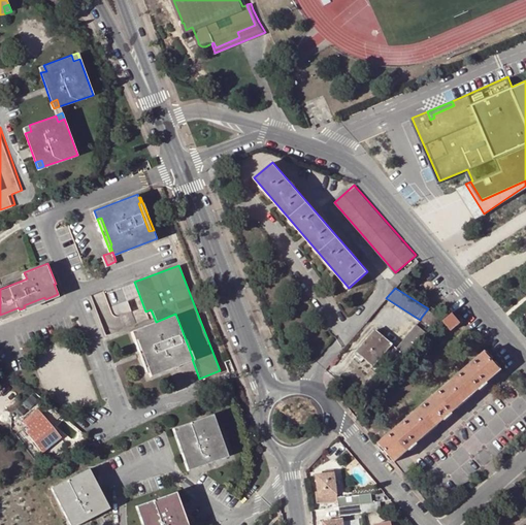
[(44,297),(24,305),(25,307),(45,299),(44,297)]
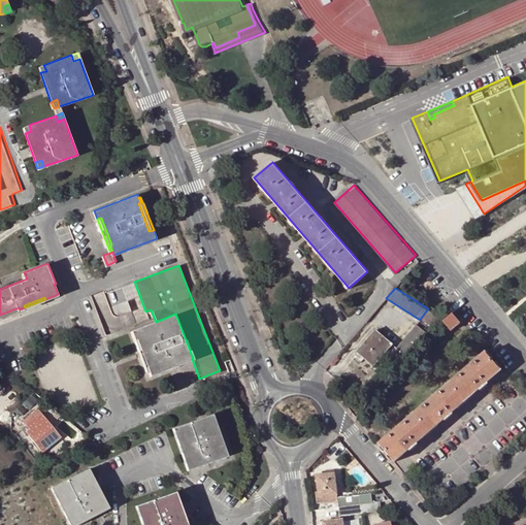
[(19,307),(0,315),(0,317),(20,309),(19,307)]
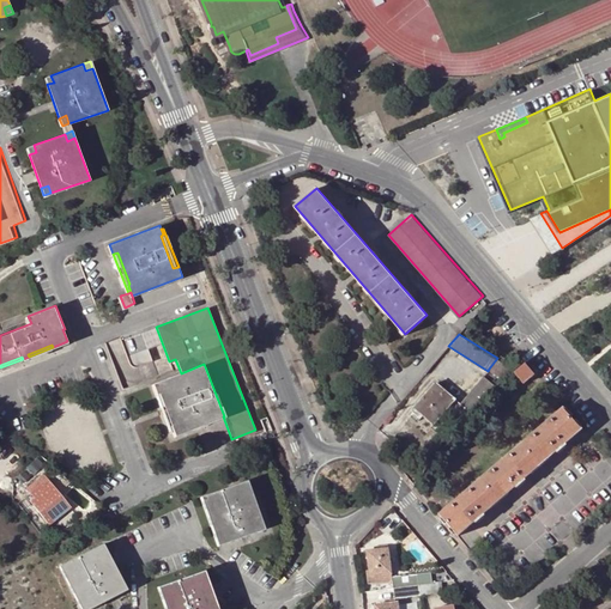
[(512,366),(497,358),(489,369),(502,377),(512,366)]
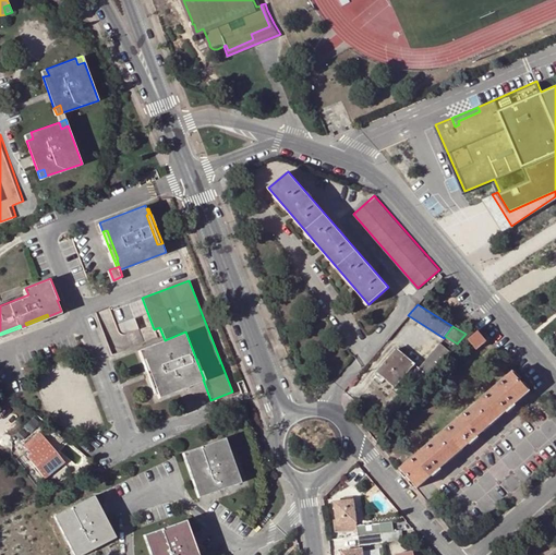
[(478,330),(469,338),(476,347),(485,339),(478,330)]
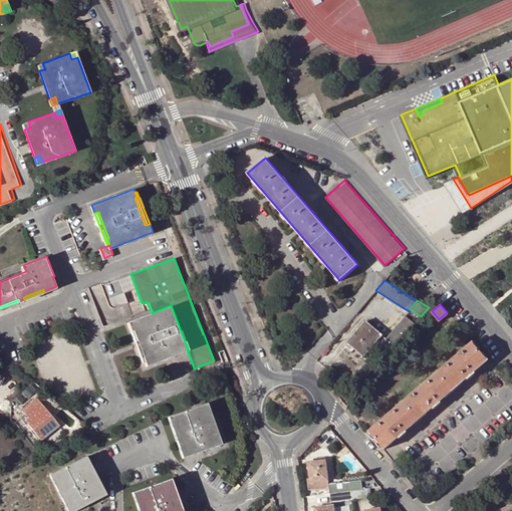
[(145,355),(143,356),(145,361),(147,365),(187,349),(188,349),(171,305),(152,313),(126,322),(130,330),(134,328),(145,355)]
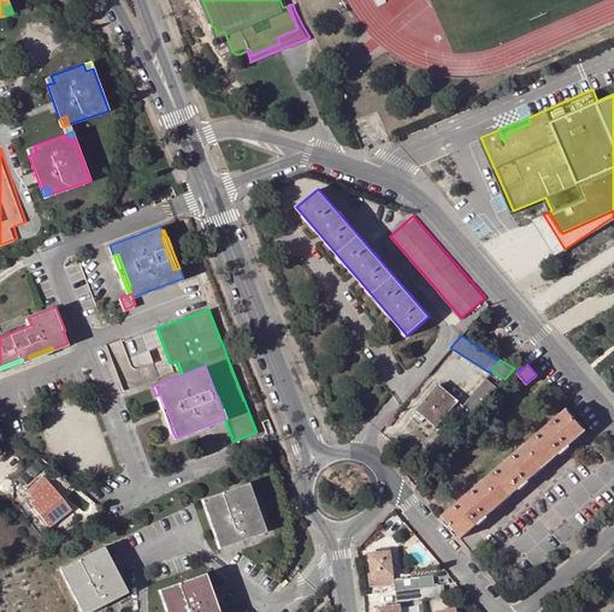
[(499,386),(486,376),(464,403),(476,414),(499,386)]
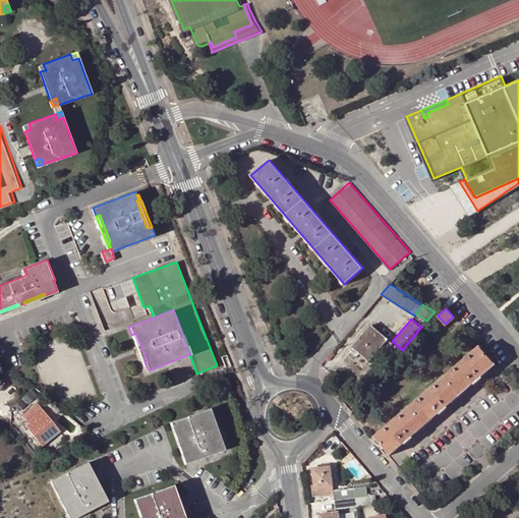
[(395,358),(402,350),(392,341),(370,325),(350,348),(358,355),(360,352),(368,359),(380,346),(395,358)]
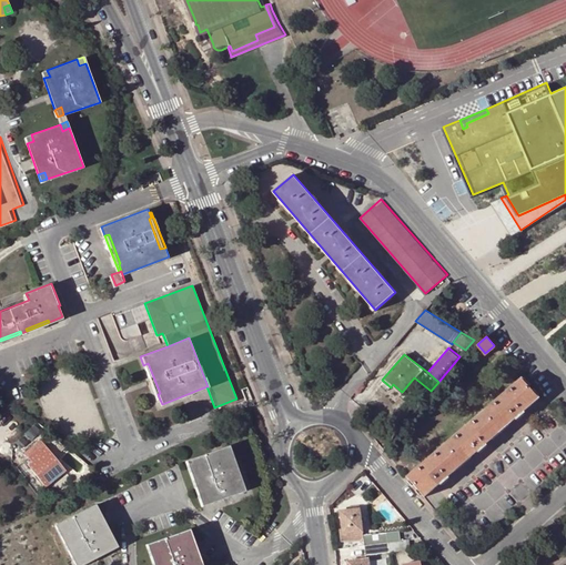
[(160,393),(148,363),(143,365),(157,401),(160,400),(158,394),(160,393)]
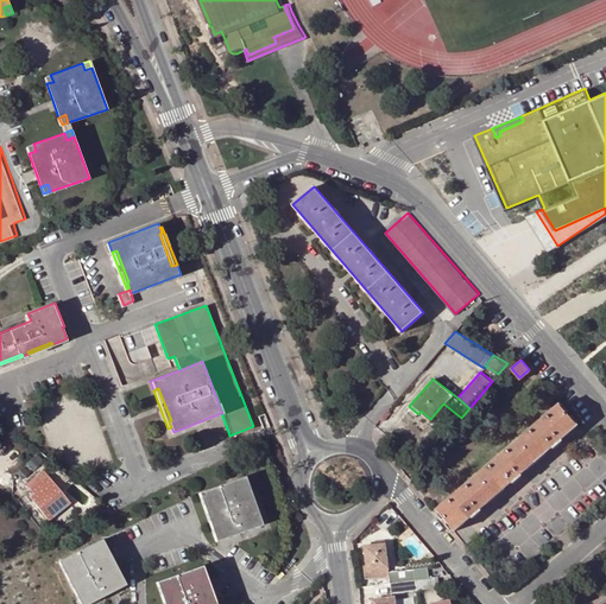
[(576,424),(559,404),(436,508),(454,529),(471,516),(472,517),(481,509),(479,508),(511,481),(512,483),(522,475),(521,472),(551,446),(553,447),(562,439),(561,438),(576,424)]
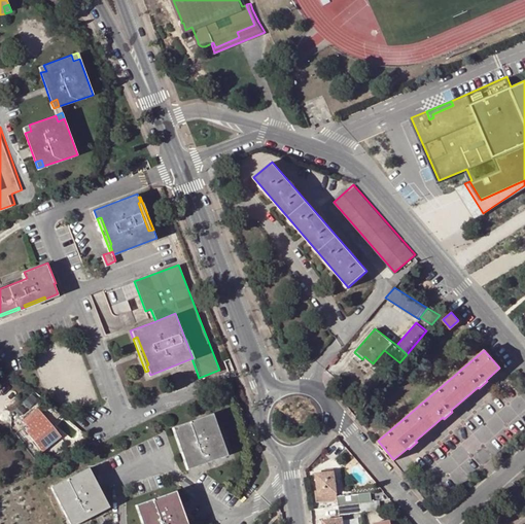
[(20,405),(25,411),(38,402),(34,395),(20,405)]
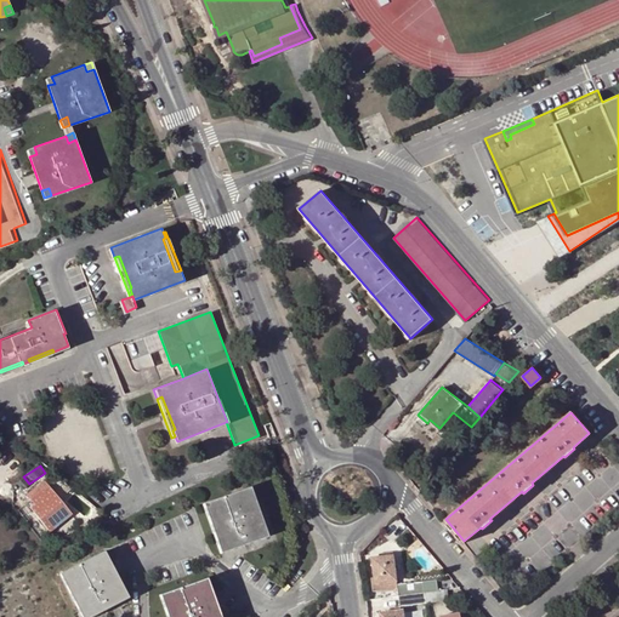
[(50,530),(60,521),(56,515),(67,507),(44,479),(26,492),(35,504),(32,507),(50,530)]
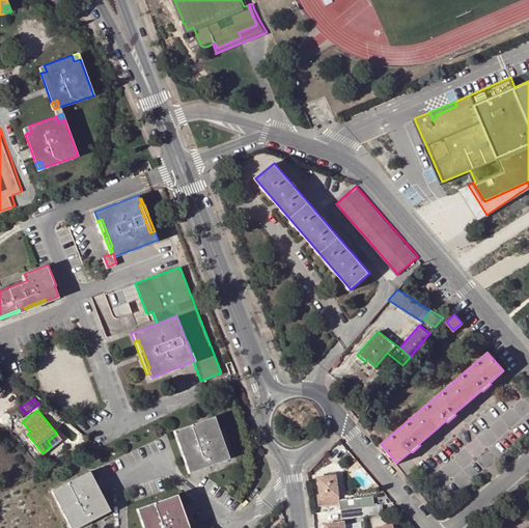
[(207,418),(210,425),(216,423),(214,416),(207,418)]
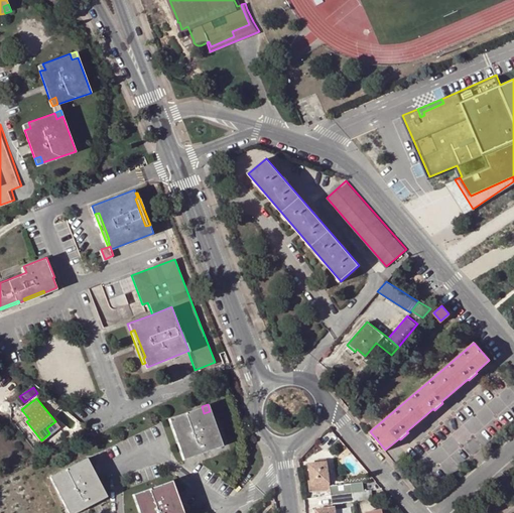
[(168,418),(180,453),(186,451),(188,457),(216,446),(214,440),(220,438),(210,411),(204,413),(202,406),(168,418)]
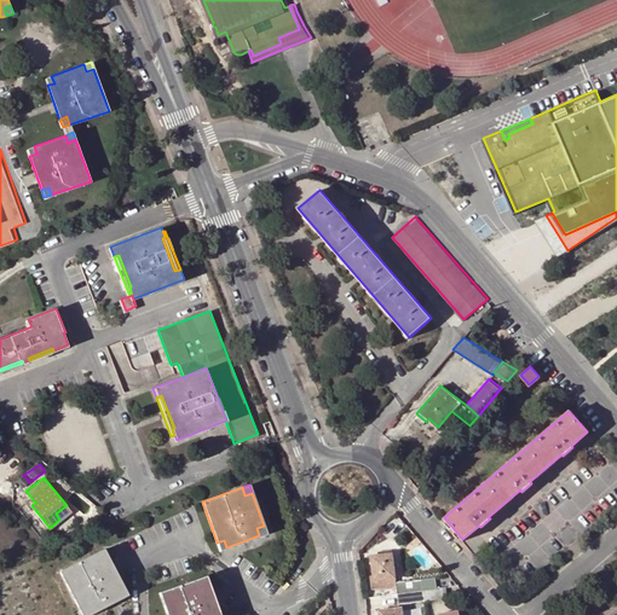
[(70,510),(67,505),(56,514),(59,520),(70,510)]
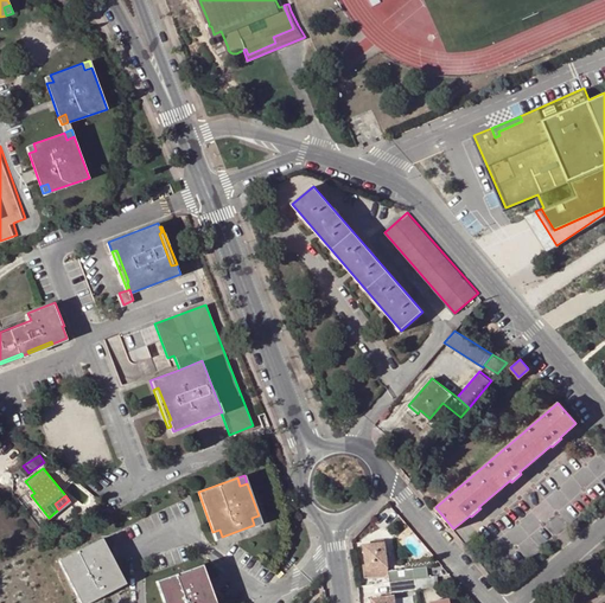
[(96,540),(100,549),(107,545),(102,538),(96,540)]
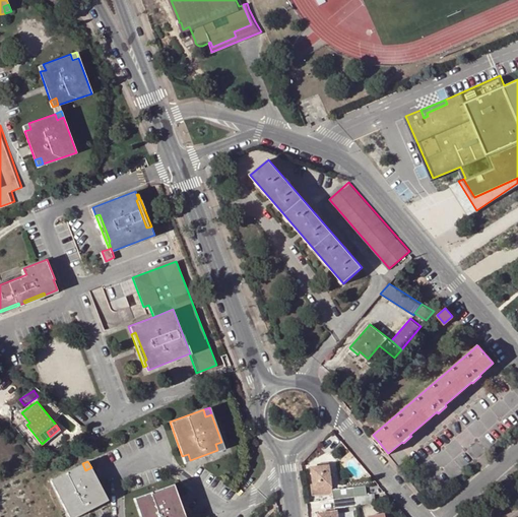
[(50,480),(67,512),(72,509),(75,516),(102,503),(99,496),(105,493),(91,467),(85,470),(82,463),(50,480)]
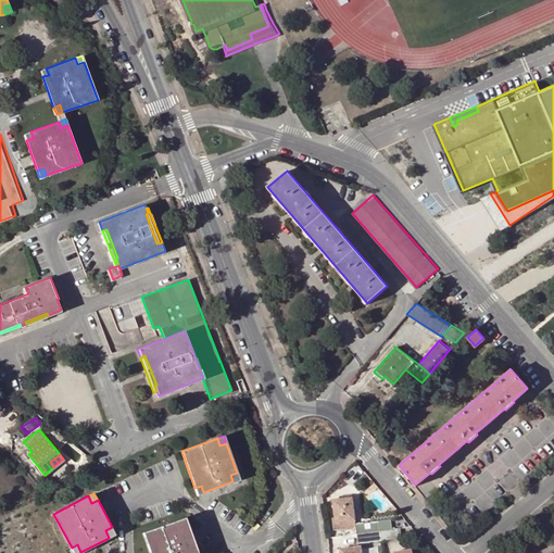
[(334,529),(356,526),(355,524),(352,497),(334,499),(336,516),(331,516),(334,529)]
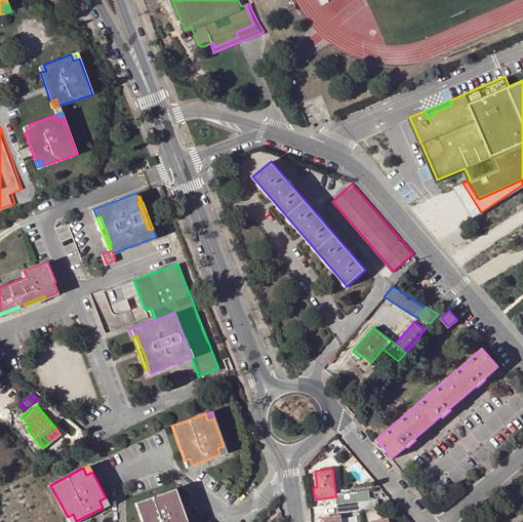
[(168,490),(171,496),(176,494),(174,488),(168,490)]
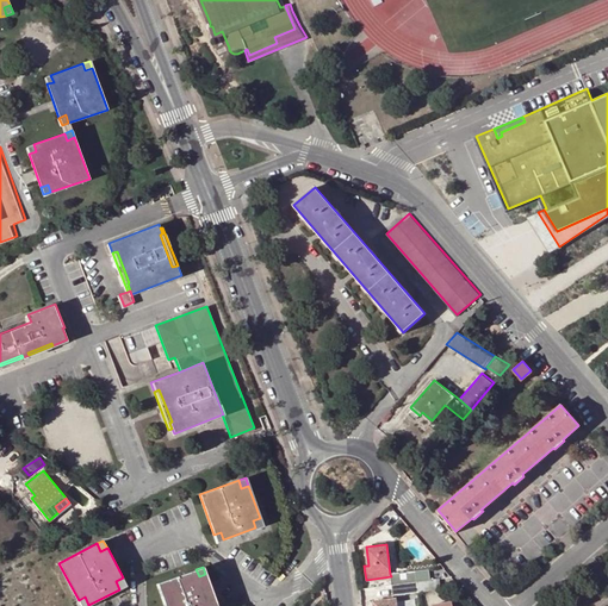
[(430,568),(390,574),(391,576),(392,583),(417,580),(432,578),(430,568)]
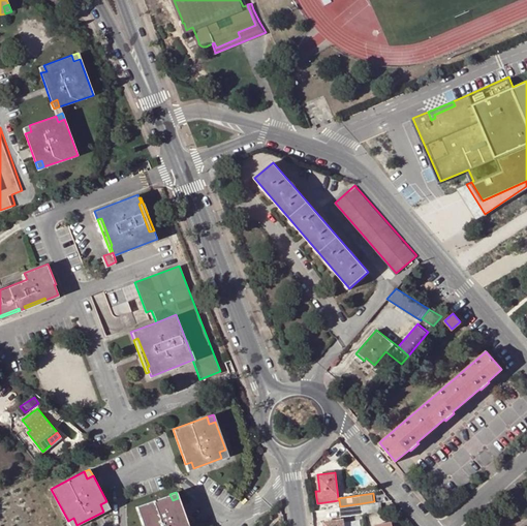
[(135,506),(142,525),(188,525),(178,498),(173,500),(169,494),(135,506)]
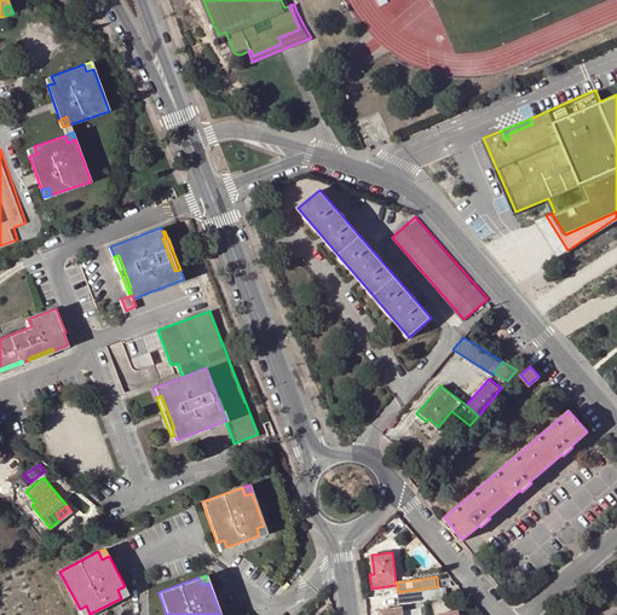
[(424,589),(425,598),(448,595),(445,585),(438,586),(424,589)]
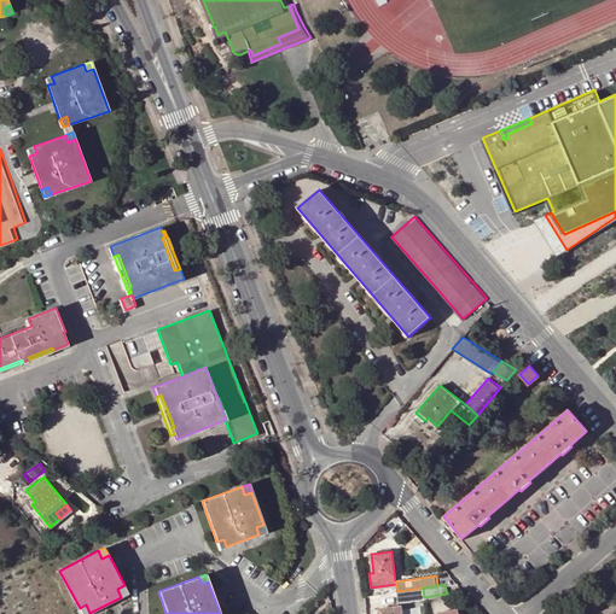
[(128,594),(125,585),(117,589),(121,597),(128,594)]
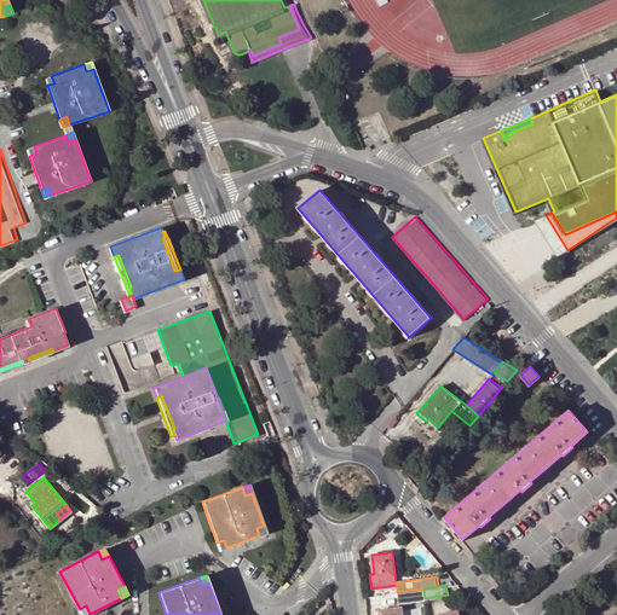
[(425,598),(424,589),(398,592),(399,602),(425,598)]
